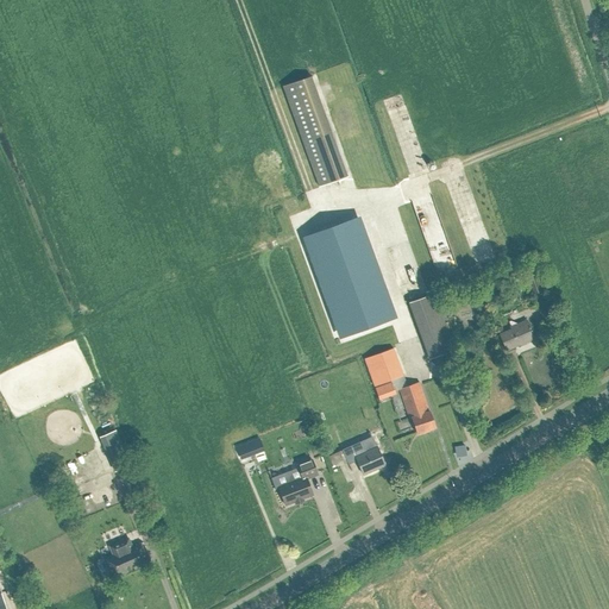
[(282,87),(316,187),(346,176),(311,76),(282,87)]
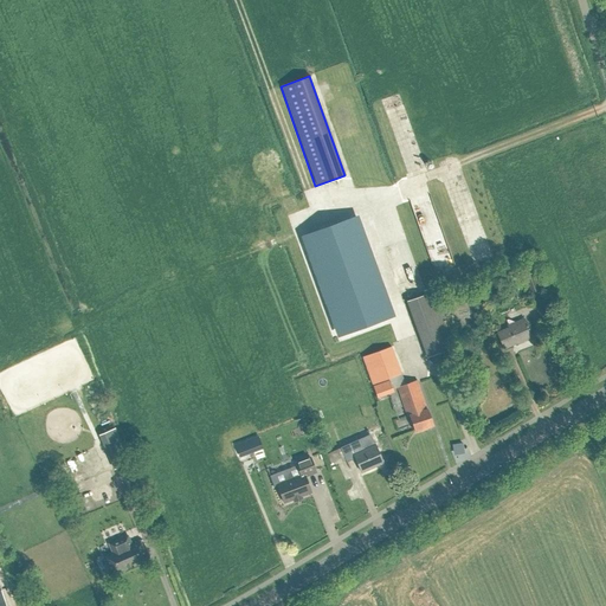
[(474,186),(481,182),(477,175),(470,178),(474,186)]
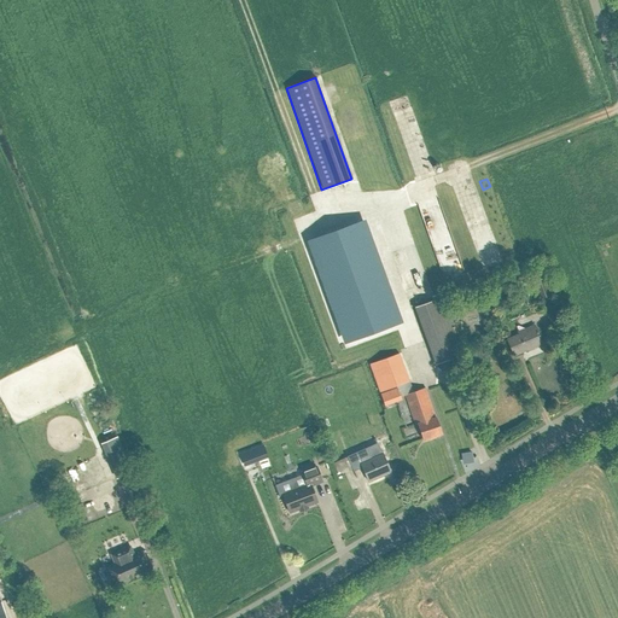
[(355,228),(310,246),(342,336),(388,320),(355,228)]
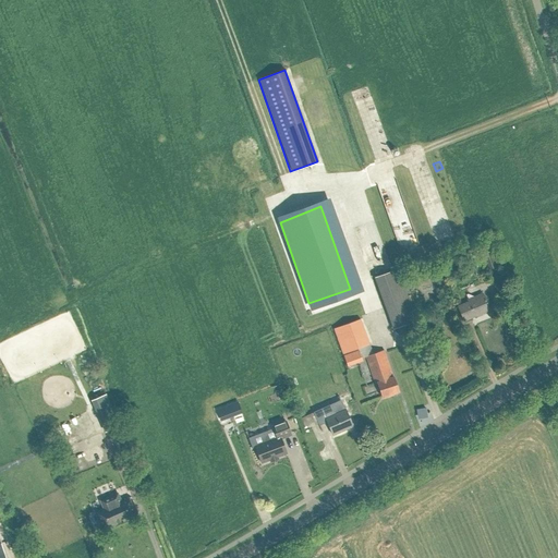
[(387,268),(404,322),(417,317),(414,307),(417,306),(415,302),(421,300),(409,262),(387,268)]
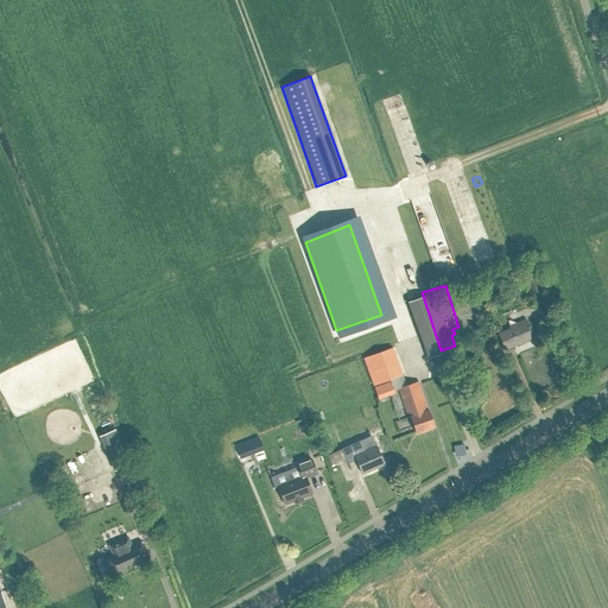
[(505,349),(533,337),(525,320),(508,327),(510,329),(498,334),(505,349)]
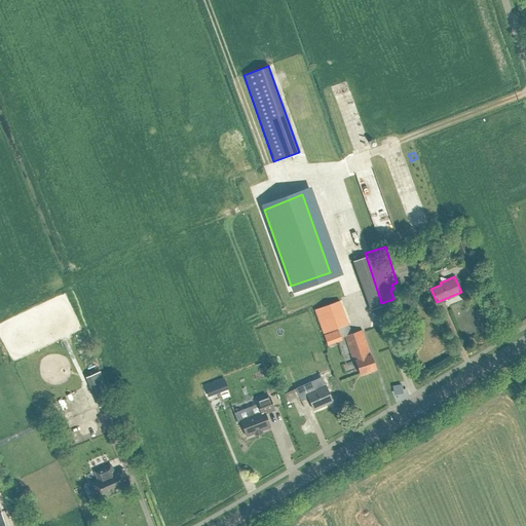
[(335,330),(330,313),(342,309),(339,301),(314,310),(323,334),(335,330)]
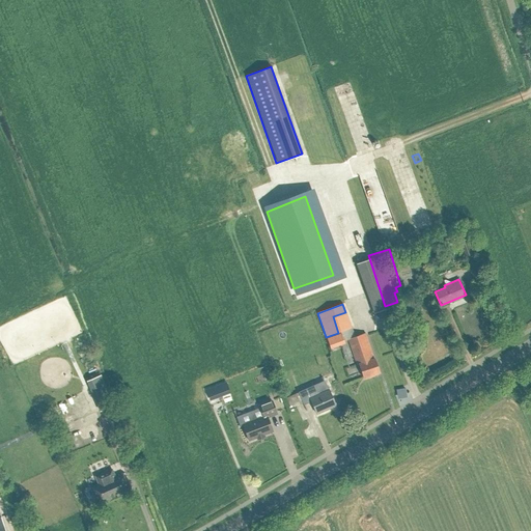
[(341,330),(345,338),(360,332),(357,324),(341,330)]
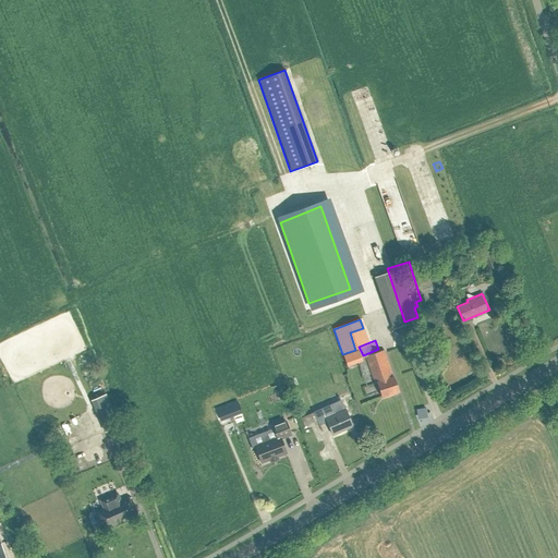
[(384,350),(365,356),(374,384),(376,383),(381,397),(398,392),(384,350)]
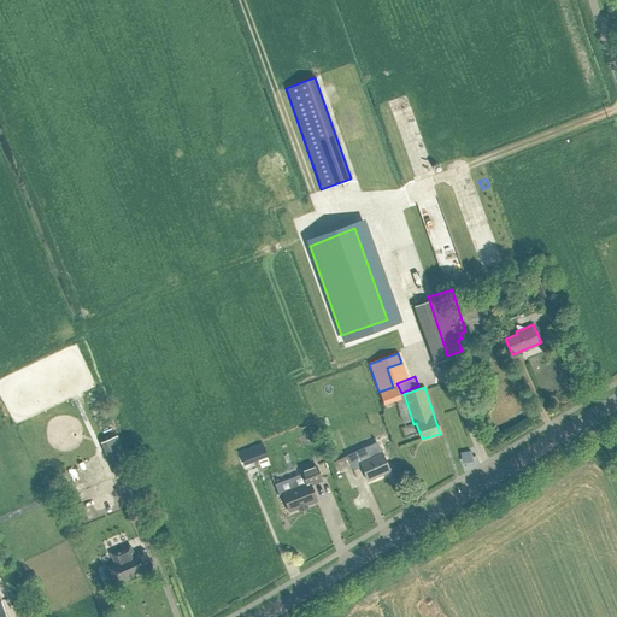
[(116,435),(100,442),(116,479),(131,471),(116,435)]
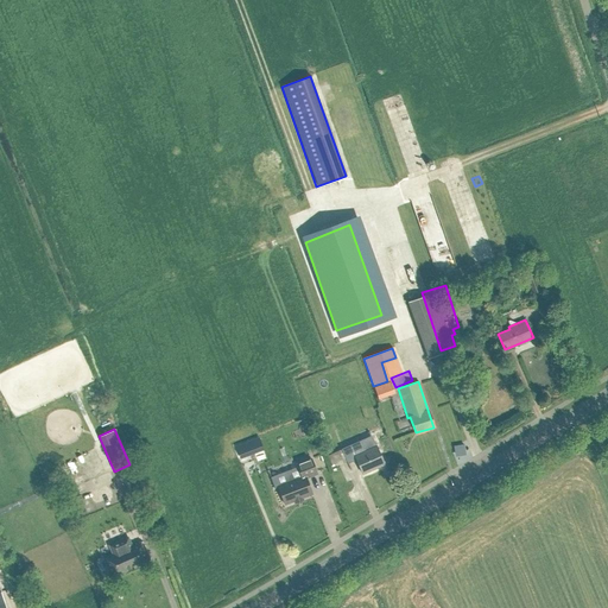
[(244,443),(249,456),(264,450),(259,437),(244,443)]
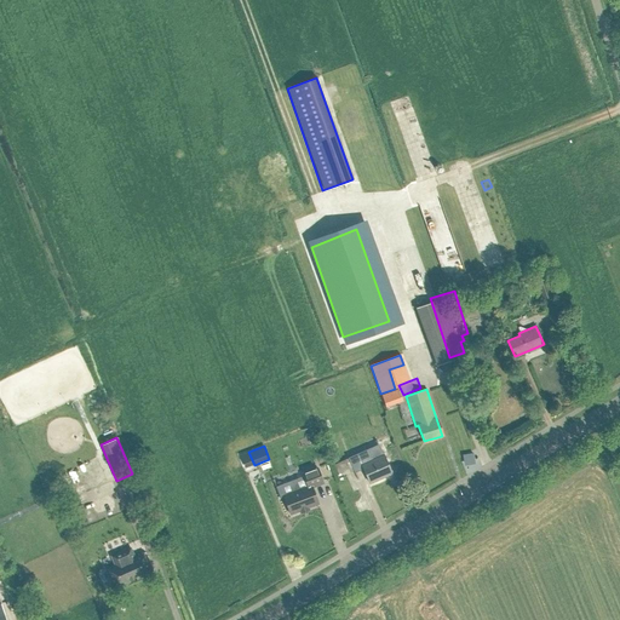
[(463,463),(474,461),(472,453),(461,454),(463,463)]
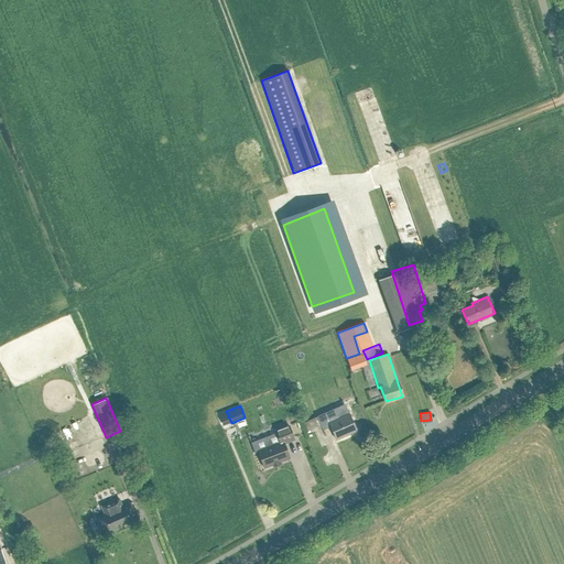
[(336,440),(356,430),(349,414),(329,423),(325,413),(316,416),(322,430),(329,426),(336,440)]
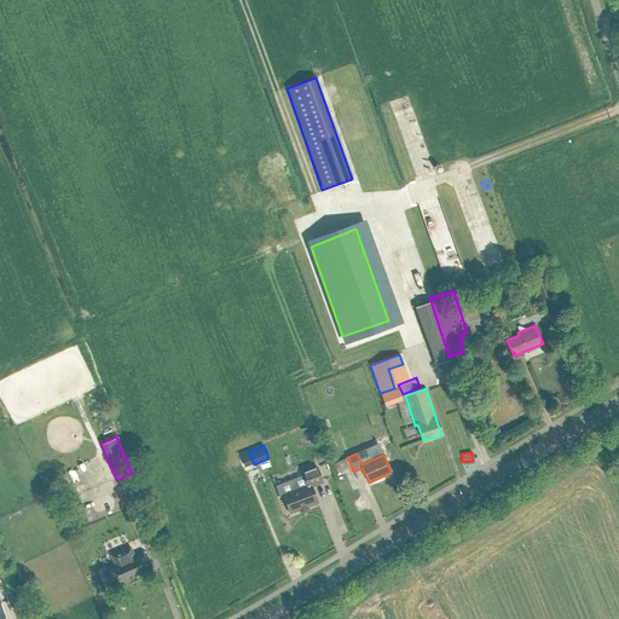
[(289,514),(318,503),(311,486),(323,482),(317,467),(301,473),(306,485),(282,495),(289,514)]
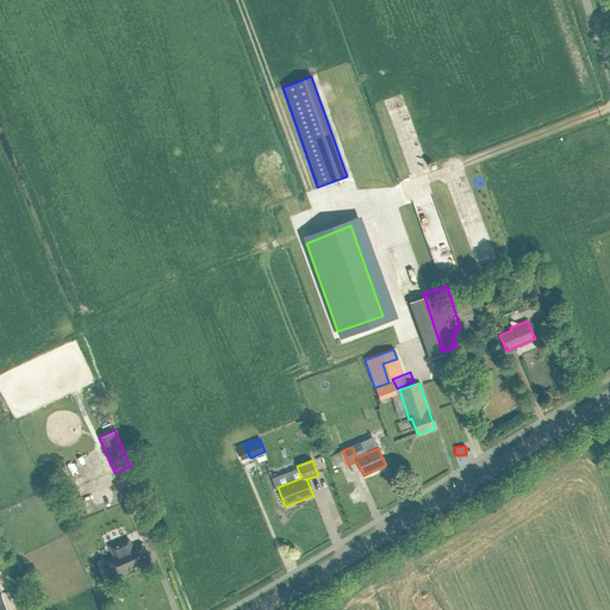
[(103,477),(104,484),(120,480),(119,473),(103,477)]
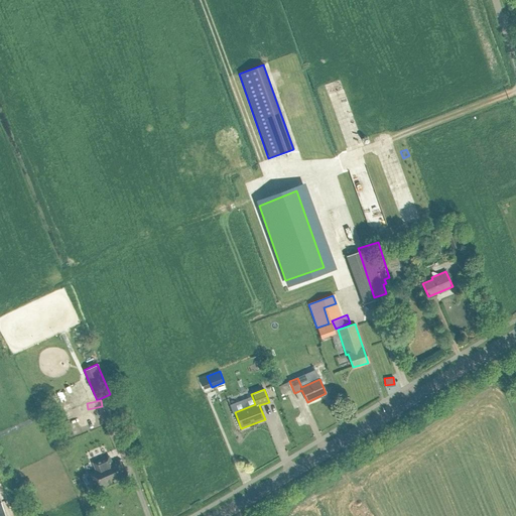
[(61,429),(59,423),(50,427),(52,433),(61,429)]
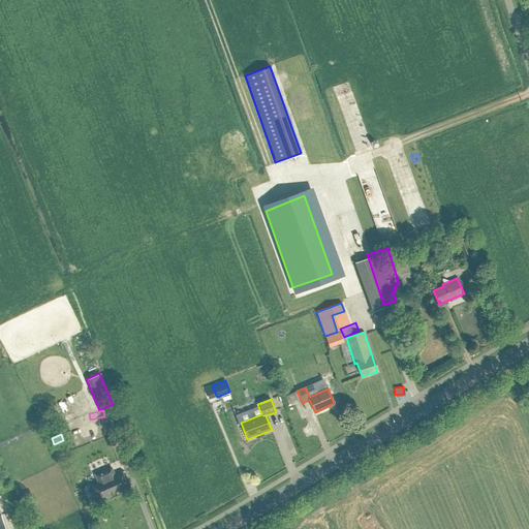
[(96,502),(129,488),(123,472),(115,475),(111,467),(94,474),(98,483),(90,487),(96,502)]
